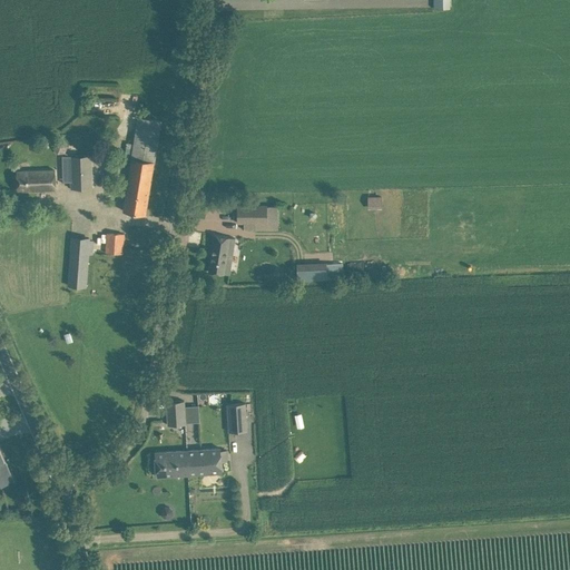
[(154,163),(160,120),(139,117),(124,210),(146,214),(154,163)]
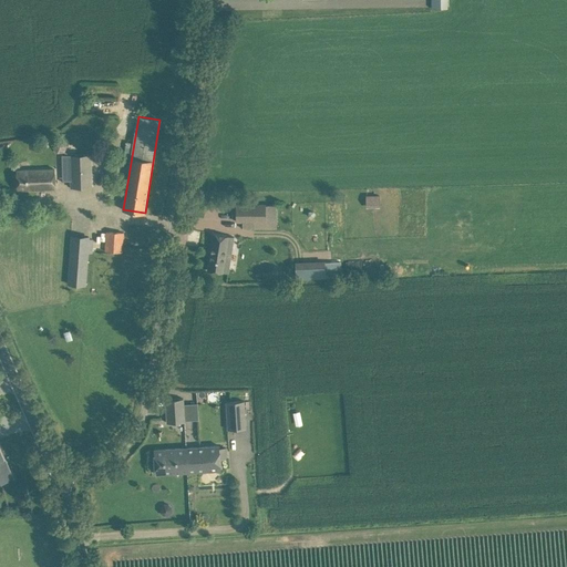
[(69,145),(63,140),(55,138),(52,146),(58,153),(65,152),(69,145)]
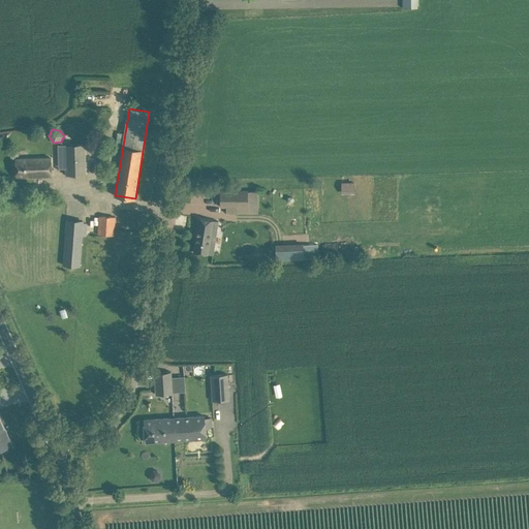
[(85,144),(65,145),(66,175),(86,174),(85,144)]
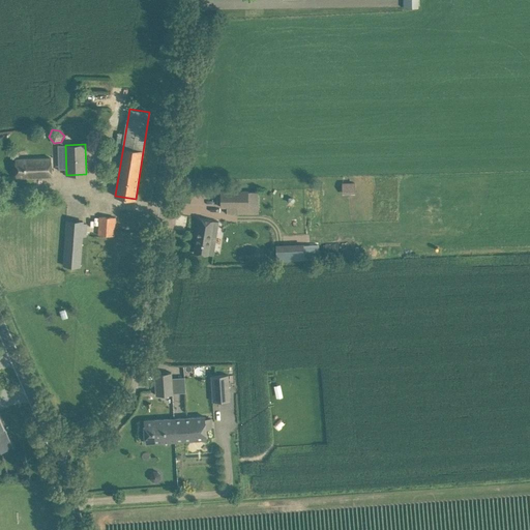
[(16,177),(52,176),(51,157),(16,159),(16,177)]
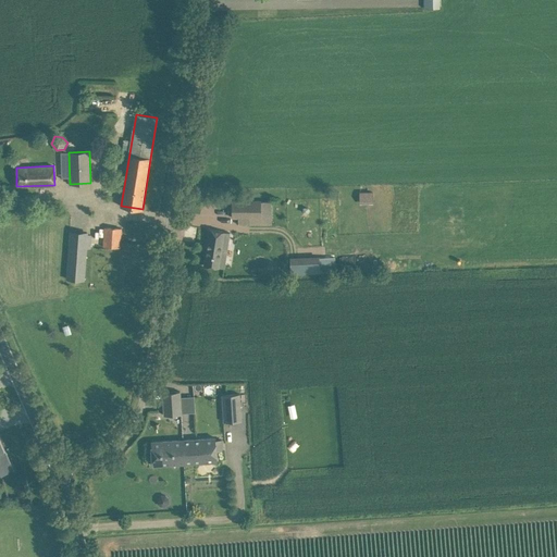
[(271,201),(261,201),(261,200),(232,200),(232,217),(238,217),(238,224),(249,223),(249,218),(261,218),(261,217),(271,217),(271,201)]
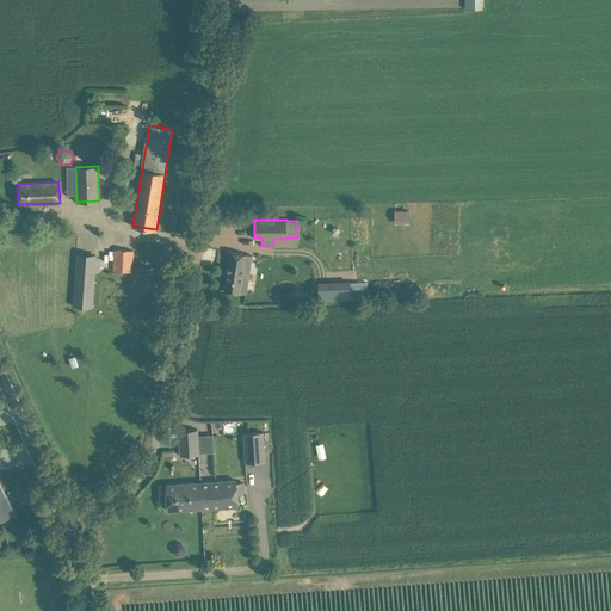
[(133,251),(121,250),(115,250),(113,270),(131,271),(133,251)]
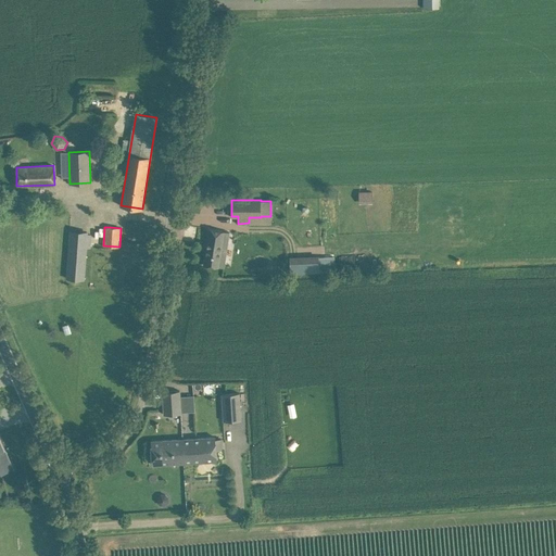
[(209,228),(203,265),(218,267),(218,266),(224,267),(229,231),(209,228)]
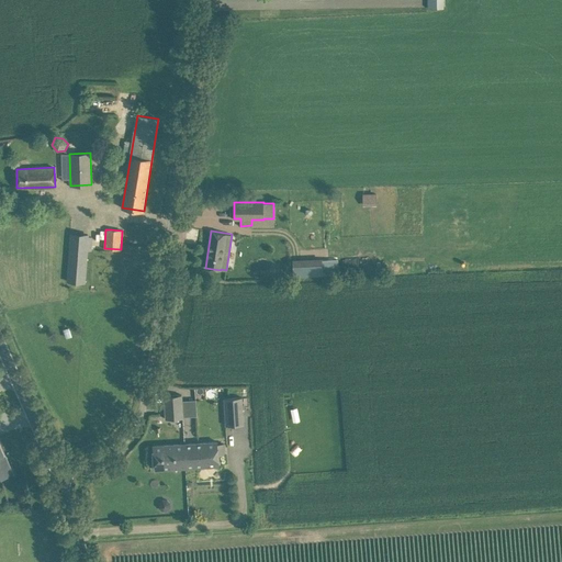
[(85,282),(88,236),(70,235),(67,281),(85,282)]
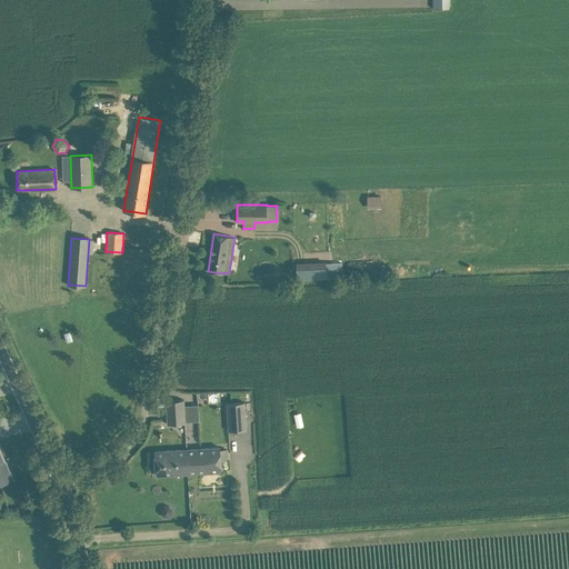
[(168,423),(186,422),(183,400),(167,401),(168,423)]
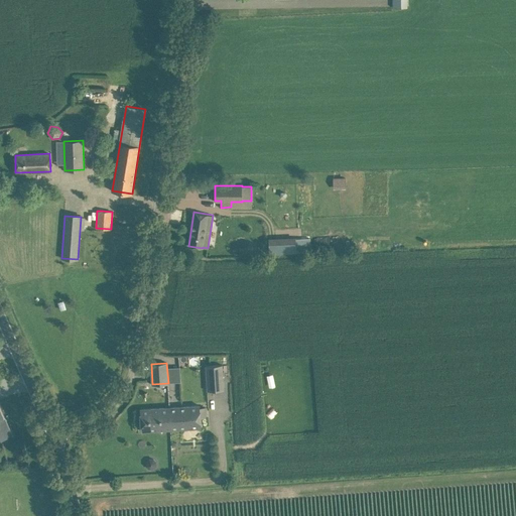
[(208,391),(224,390),(222,365),(206,366),(208,391)]
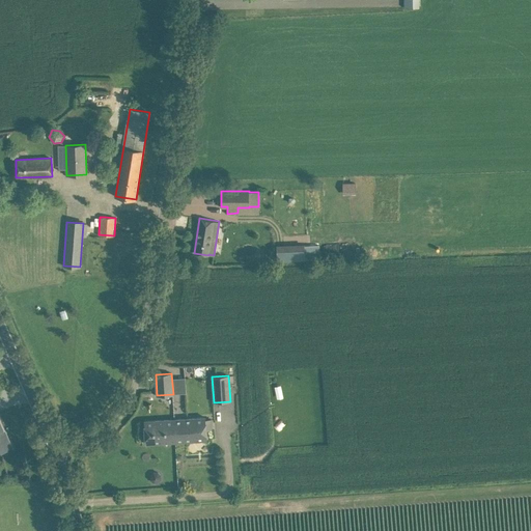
[(6,431),(5,428),(0,417),(0,451),(0,452),(1,453),(14,447),(10,441),(9,442),(5,432),(6,431)]
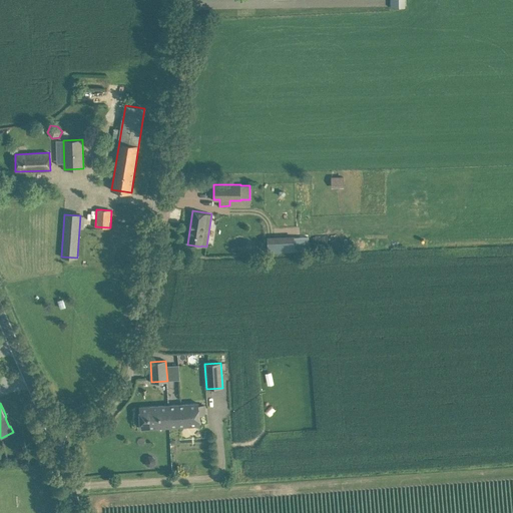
[(140,428),(150,428),(199,425),(198,416),(197,406),(197,403),(139,407),(140,428)]
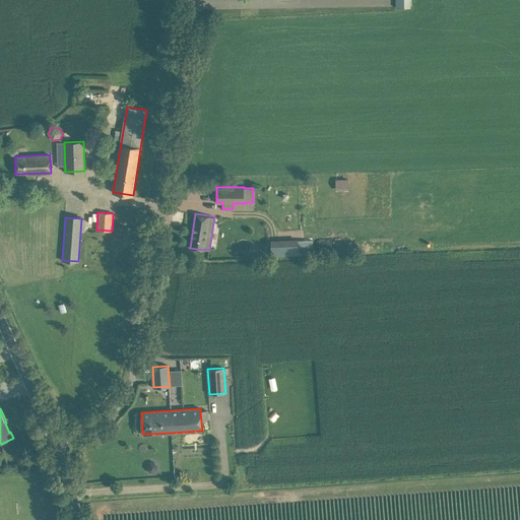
[(147,465),(147,468),(150,471),(154,471),(157,469),(157,464),(154,462),(150,462),(147,465)]
